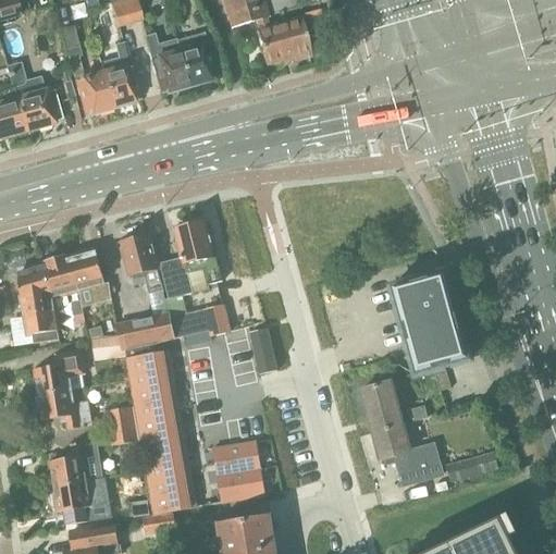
[(0,17),(19,12),(15,0),(0,0),(0,17)]
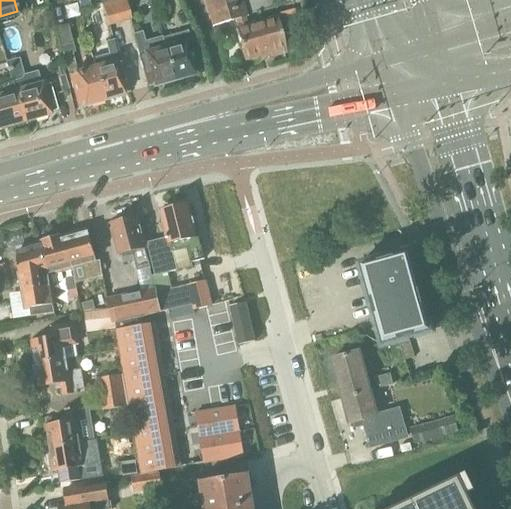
[(107,24),(118,21),(116,16),(112,0),(99,0),(102,9),(107,24)]
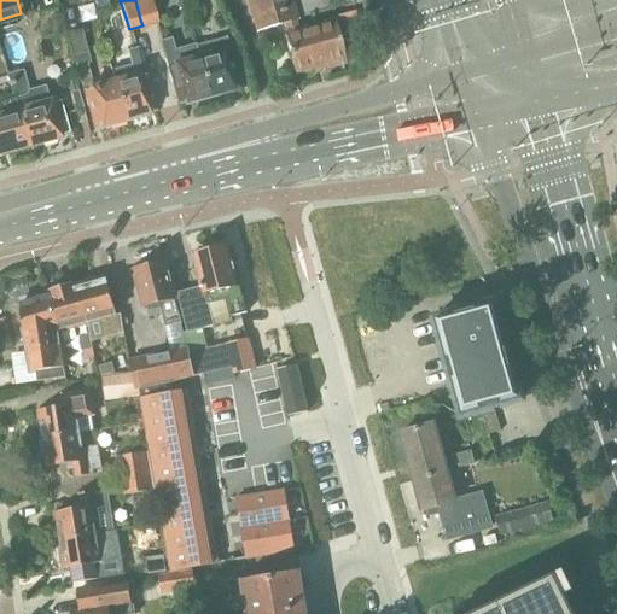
[(135,0),(140,19),(143,25),(157,21),(151,0),(135,0)]
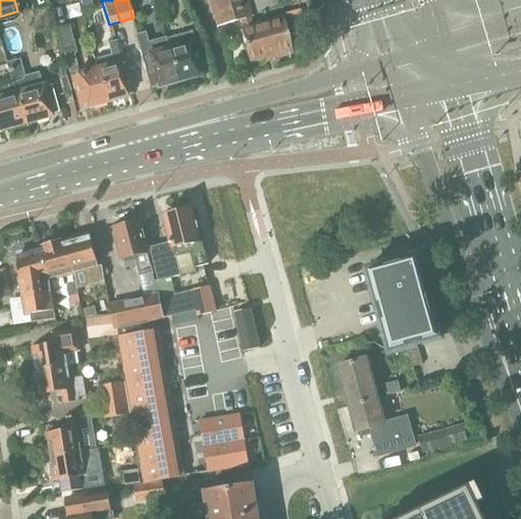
[(250,13),(246,0),(207,0),(214,23),(238,16),(240,27),(238,27),(247,57),(271,50),(272,53),(290,48),(280,15),(251,23),(248,13),(250,13)]
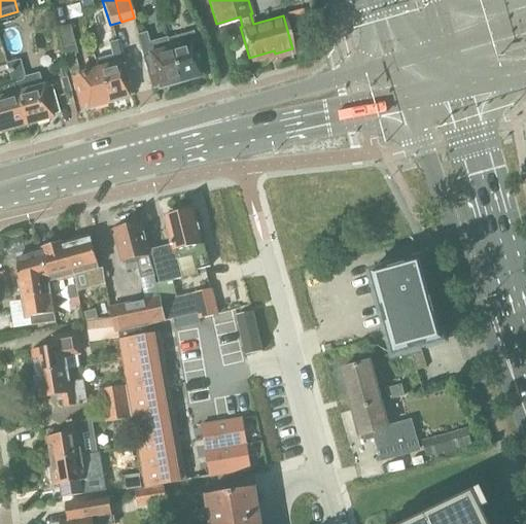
[(92,107),(105,103),(96,67),(78,72),(73,53),(76,51),(68,23),(56,26),(69,75),(68,75),(71,89),(74,88),(79,107),(91,103),(92,107)]
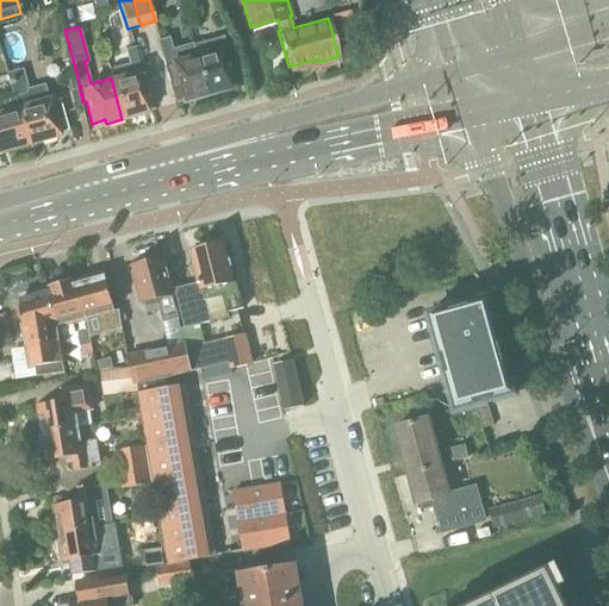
[(194,52),(193,54),(205,94),(222,89),(221,87),(232,83),(225,62),(229,61),(224,47),(225,47),(222,33),(192,43),(194,52)]
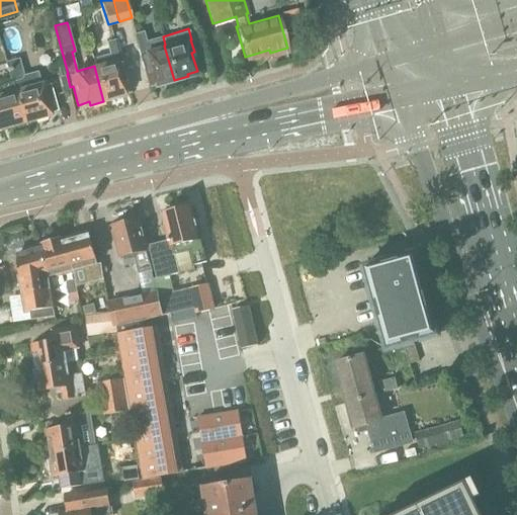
[(160,84),(174,80),(164,46),(165,45),(163,36),(147,40),(144,31),(133,34),(139,53),(138,53),(142,67),(144,66),(149,84),(159,82),(160,84)]
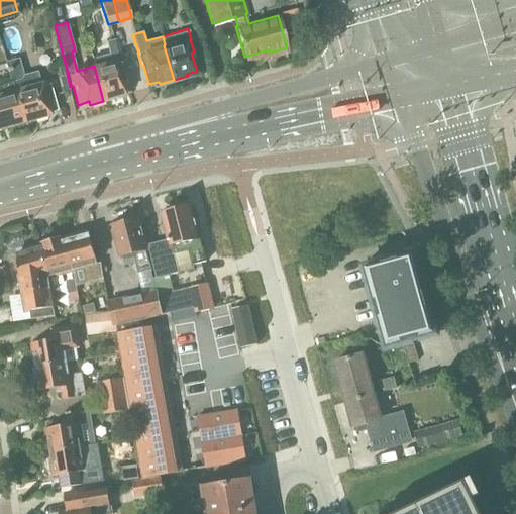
[(108,62),(94,66),(103,101),(116,97),(115,94),(126,91),(120,73),(124,71),(115,38),(106,40),(110,53),(106,54),(108,62)]
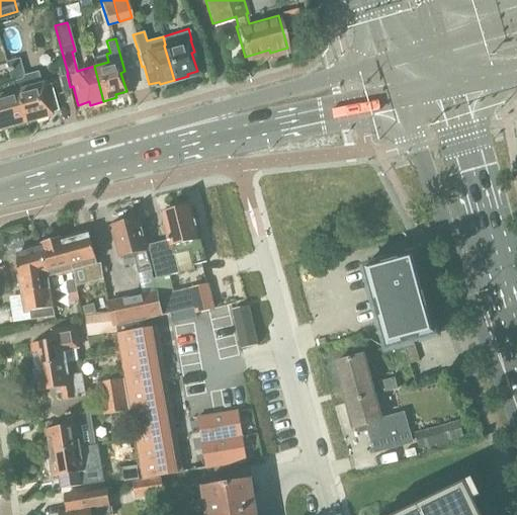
[(10,79),(9,80),(21,120),(48,113),(48,111),(55,109),(48,83),(40,85),(36,70),(23,74),(18,57),(4,60),(10,79)]
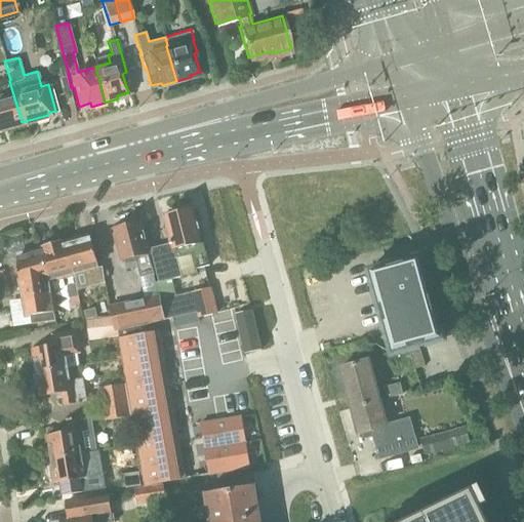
[(57,76),(57,78),(62,92),(71,90),(66,74),(57,76)]
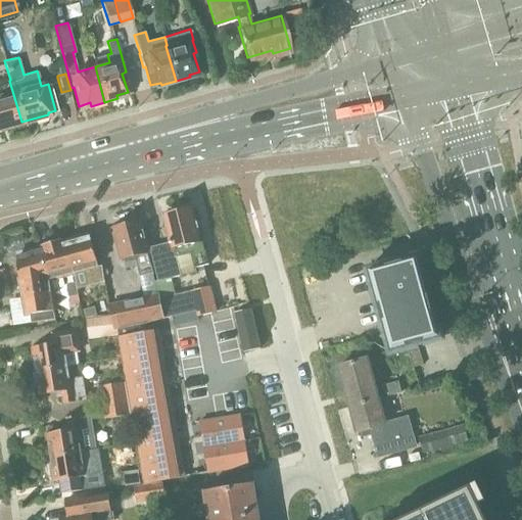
[(9,81),(0,83),(0,128),(21,122),(9,81)]
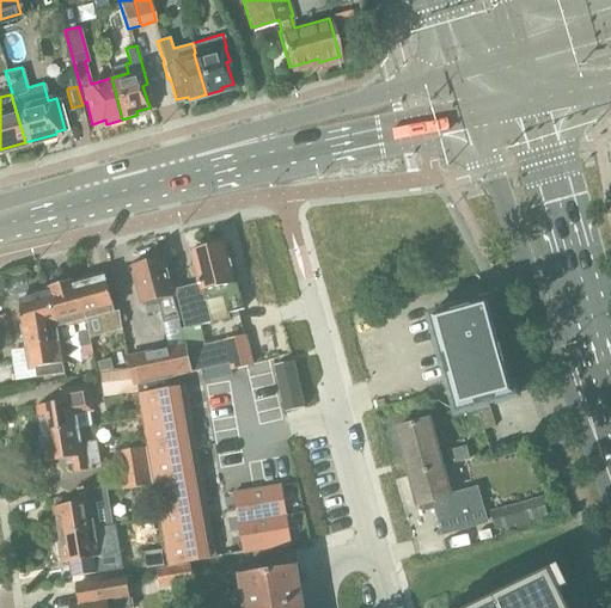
[(236,276),(233,277),(224,240),(194,249),(201,281),(175,287),(184,326),(212,320),(206,298),(222,293),(227,311),(243,307),(236,276)]
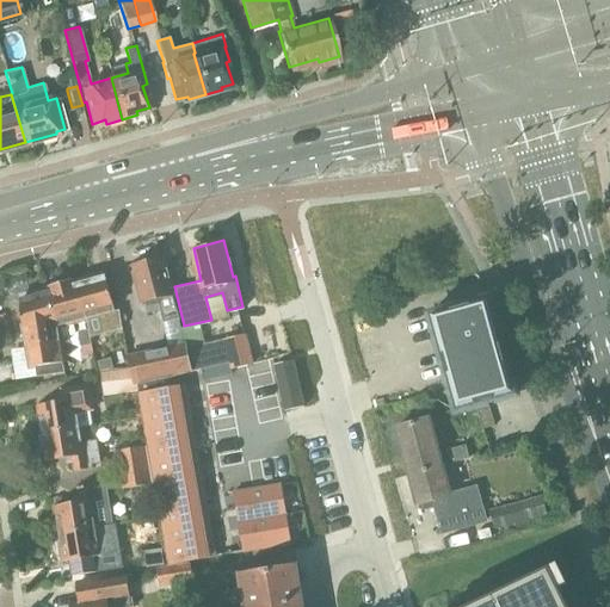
[(177,315),(171,292),(161,256),(134,264),(142,299),(145,299),(147,310),(161,307),(164,319),(177,315)]
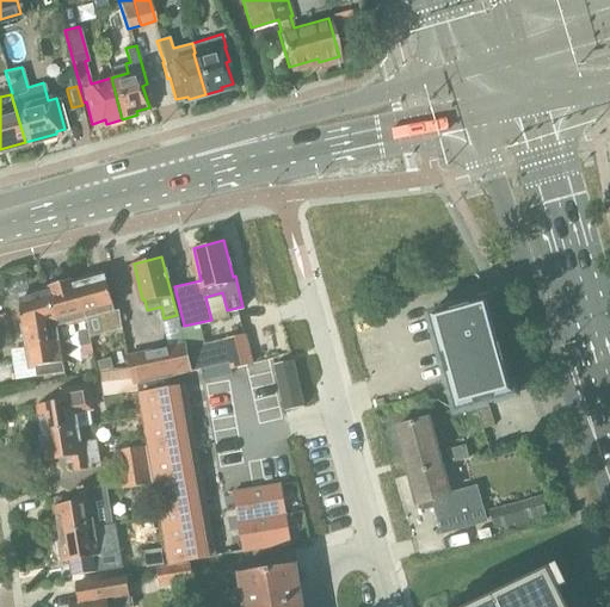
[(78,279),(75,280),(86,317),(88,327),(90,334),(122,326),(121,319),(118,308),(115,309),(104,272),(91,277),(87,274),(80,276),(78,279)]
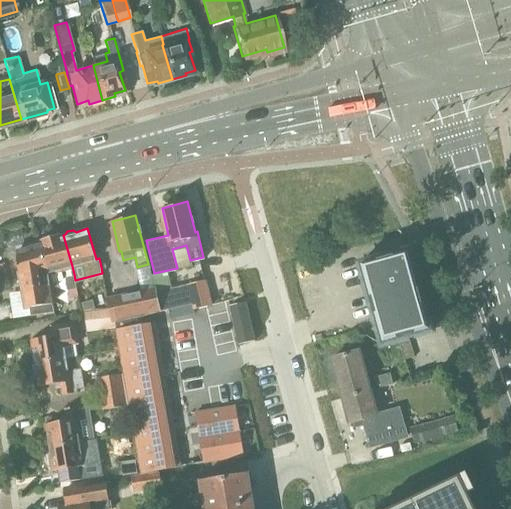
[(42,241),(40,241),(48,273),(72,266),(63,235),(52,238),(49,236),(43,238),(42,241)]
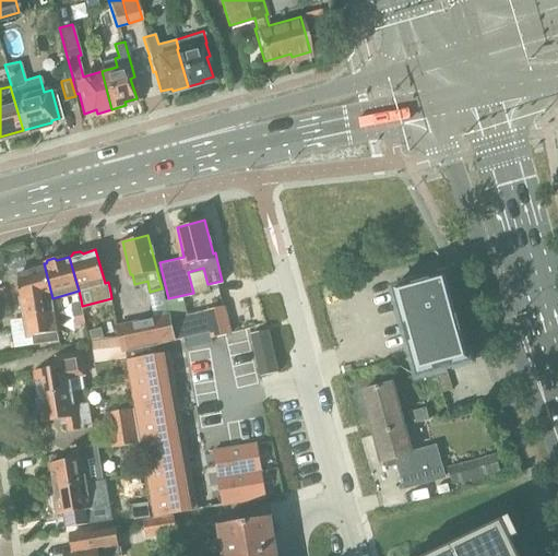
[(20,270),(16,271),(21,293),(19,296),(20,303),(22,305),(26,328),(26,330),(27,335),(32,334),(33,341),(33,343),(59,340),(58,330),(52,298),(44,263),(32,268),(28,265),(22,267),(20,270)]
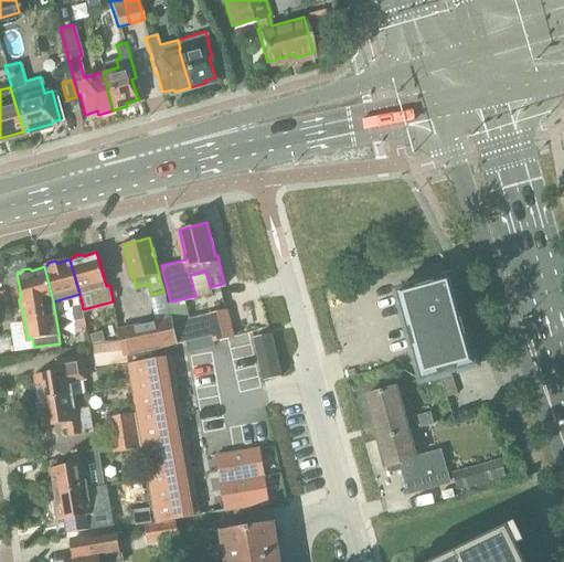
[(397,289),(421,375),(474,362),(450,275),(397,289)]
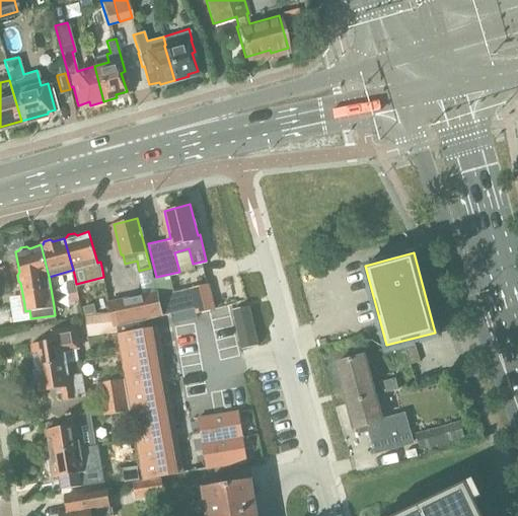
[(75,278),(66,280),(68,293),(77,291),(76,284),(75,278)]
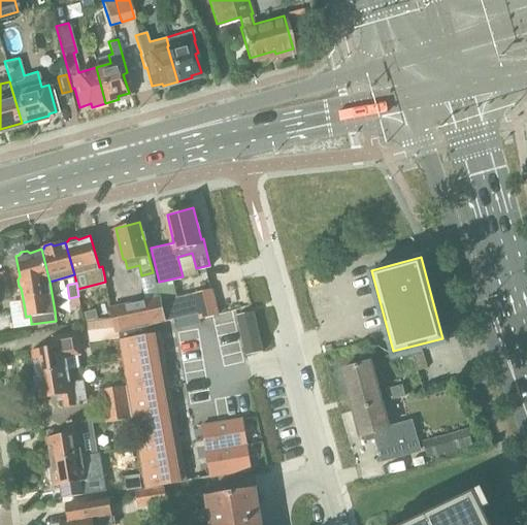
[(195,291),(160,299),(165,319),(200,310),(202,317),(220,312),(213,287),(195,291)]
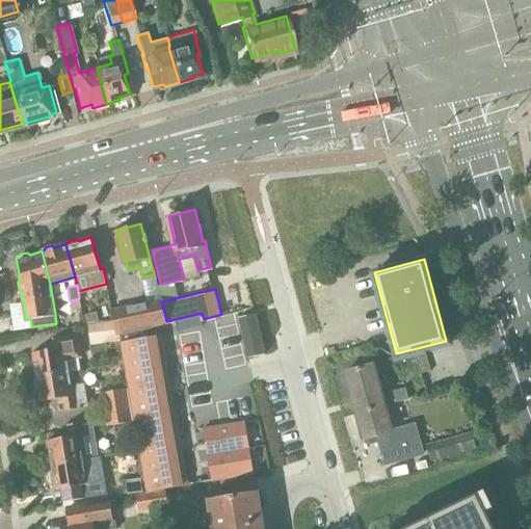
[(157,323),(166,321),(161,301),(161,297),(111,308),(116,332),(117,332),(157,323)]
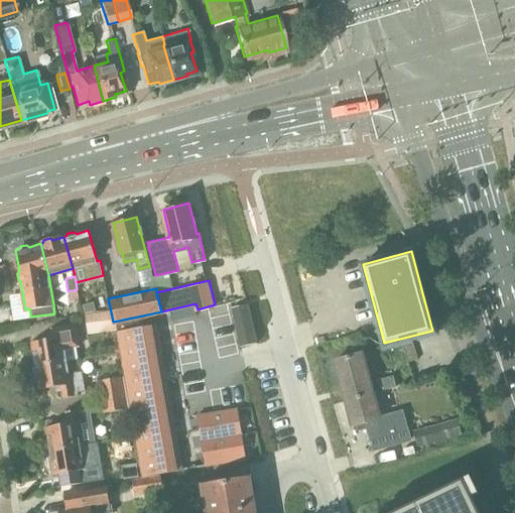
[(94,308),(92,301),(83,304),(85,311),(94,308)]
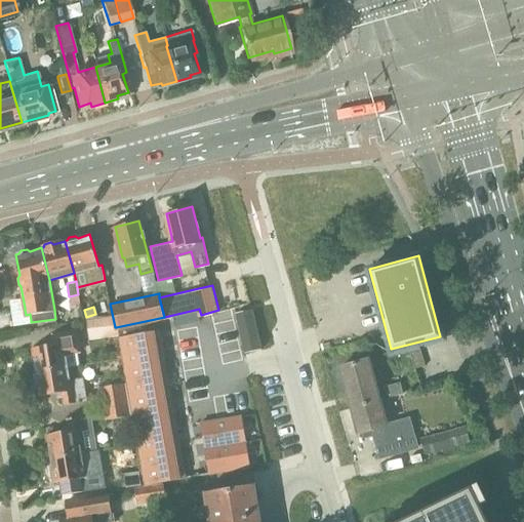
[(25,308),(10,310),(13,325),(31,322),(31,320),(30,314),(26,315),(25,310),(25,308)]
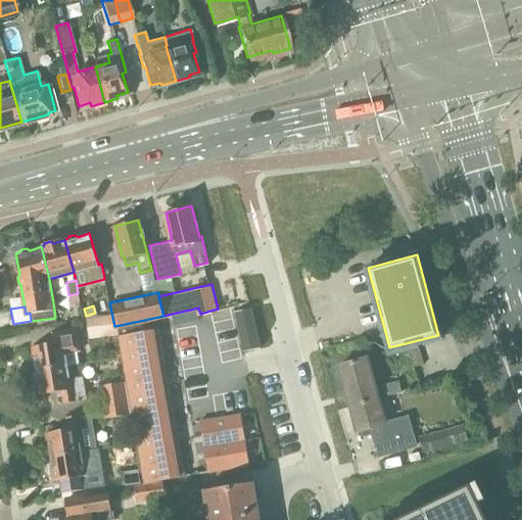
[(259,346),(250,308),(248,308),(234,311),(243,350),(259,346)]
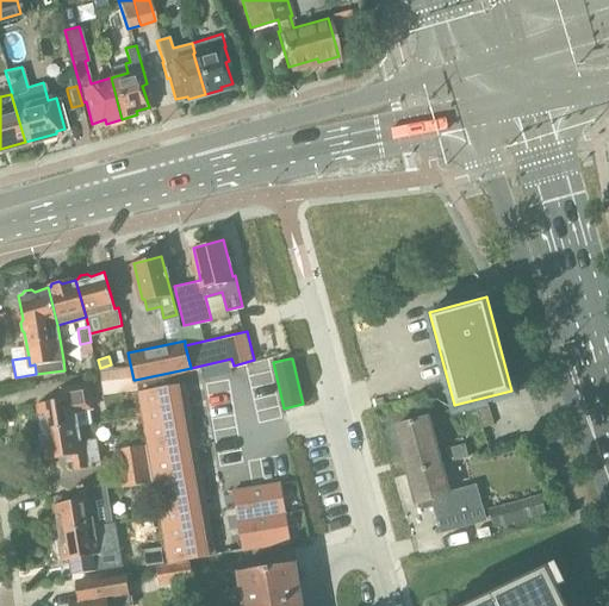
[(129,364),(98,369),(101,393),(132,388),(129,364)]
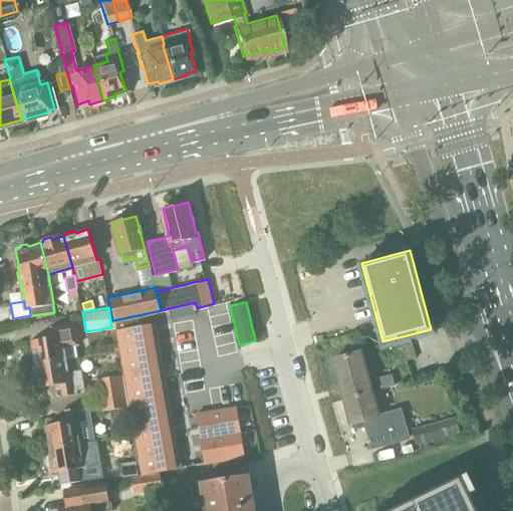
[(114,328),(115,329),(154,322),(152,312),(113,320),(114,328)]
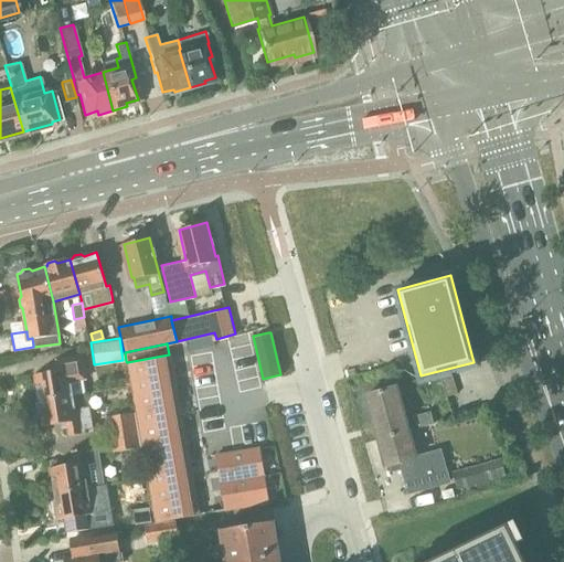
[(34,378),(38,400),(74,393),(85,392),(83,380),(85,379),(81,354),(56,359),(59,370),(38,373),(34,378)]
